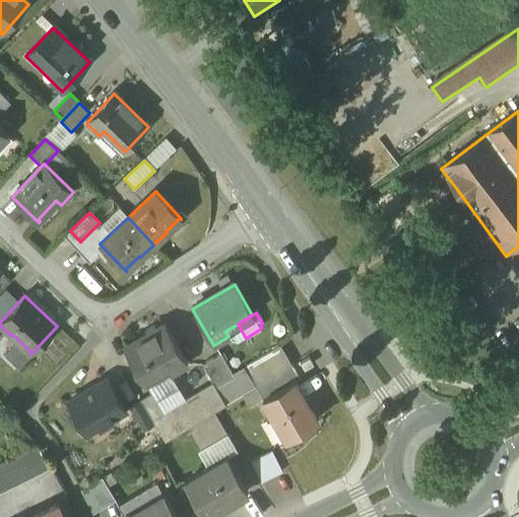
[(165,326),(146,337),(145,337),(124,349),(143,380),(167,367),(171,374),(187,364),(165,326)]
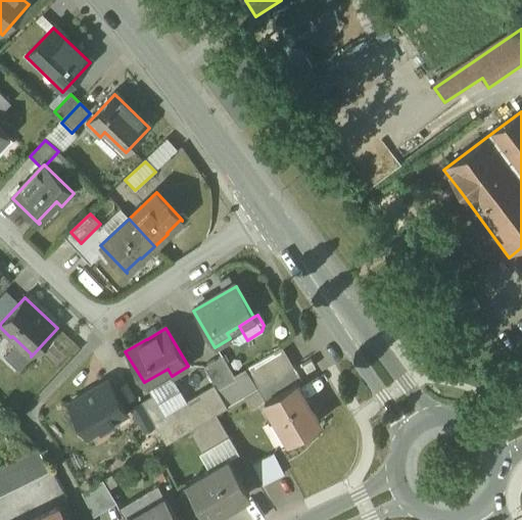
[(281,349),(244,371),(256,391),(293,370),(281,349)]
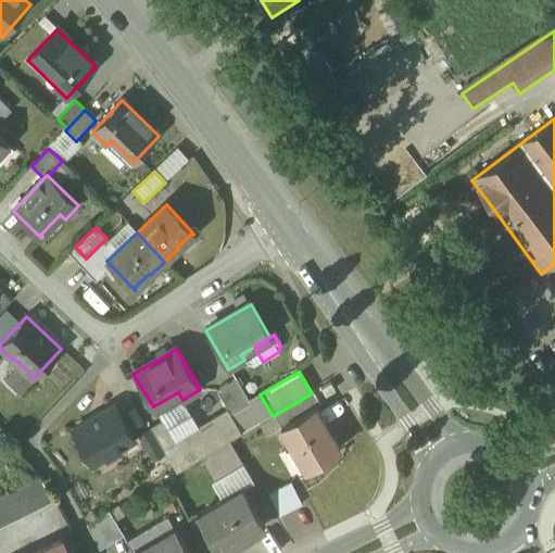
[(260,394),(249,401),(236,379),(216,391),(227,411),(241,435),(273,416),(260,394)]
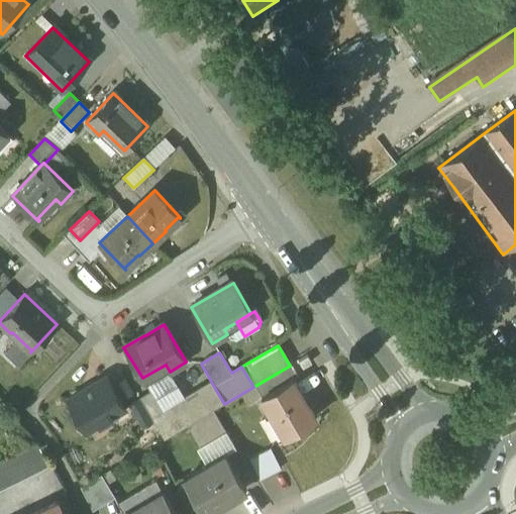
[(290,366),(253,387),(262,399),(292,381),(293,383),(298,380),(290,366)]
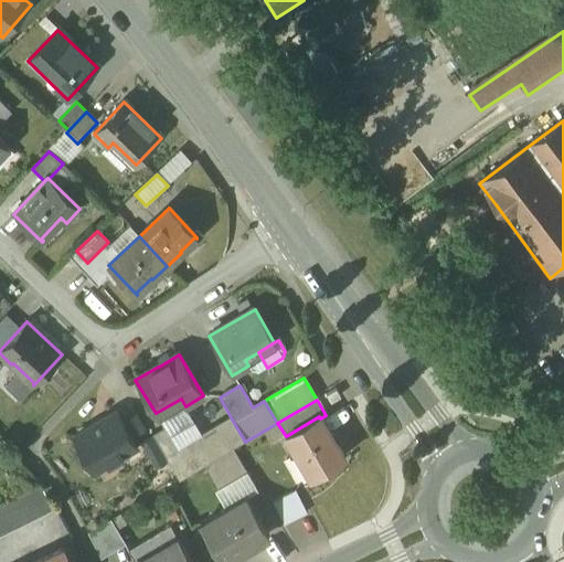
[(116,413),(74,437),(95,472),(136,447),(116,413)]
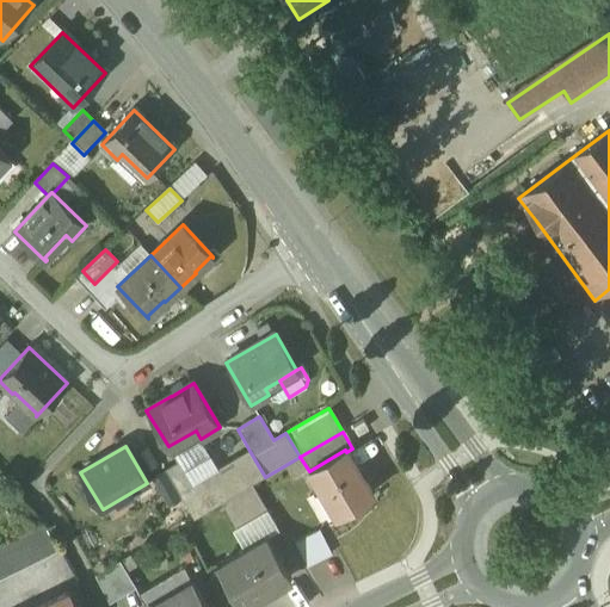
[(309,471),(308,471),(337,519),(374,497),(346,452),(345,450),(309,471)]
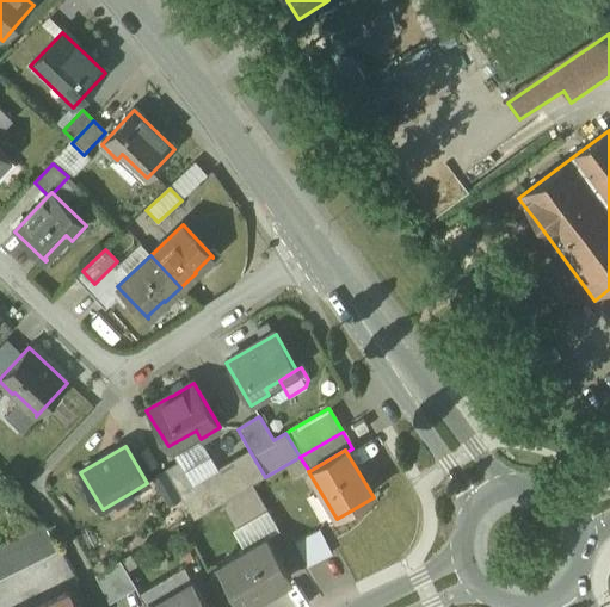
[(250,451),(192,484),(196,490),(208,512),(221,503),(252,485),(265,477),(250,451)]
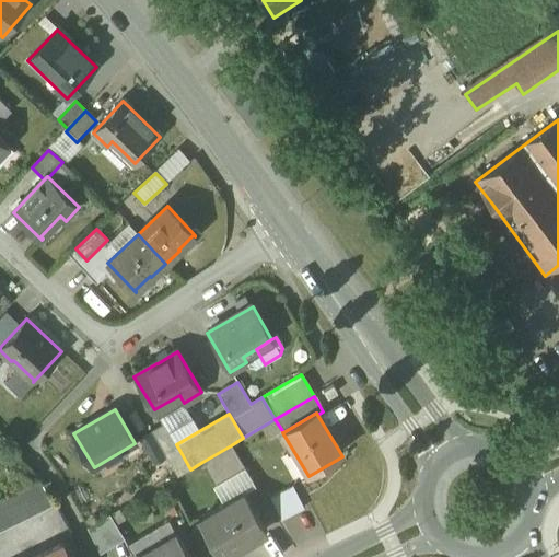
[(164,424),(151,431),(166,457),(179,450),(176,444),(164,424)]
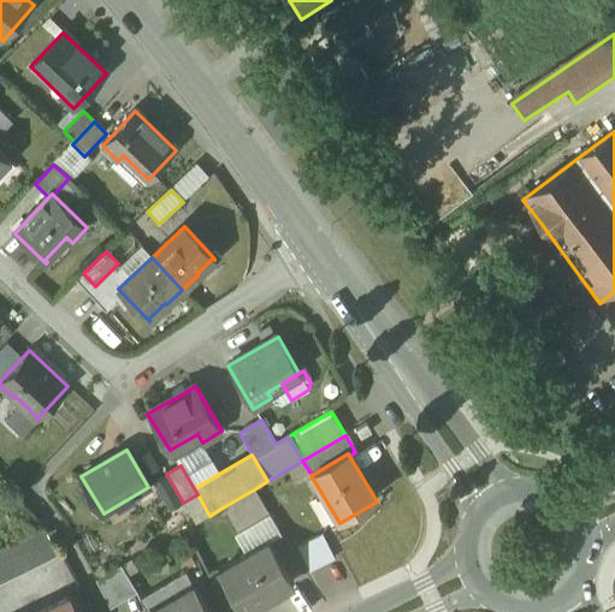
[(166,474),(153,482),(170,511),(183,503),(166,474)]
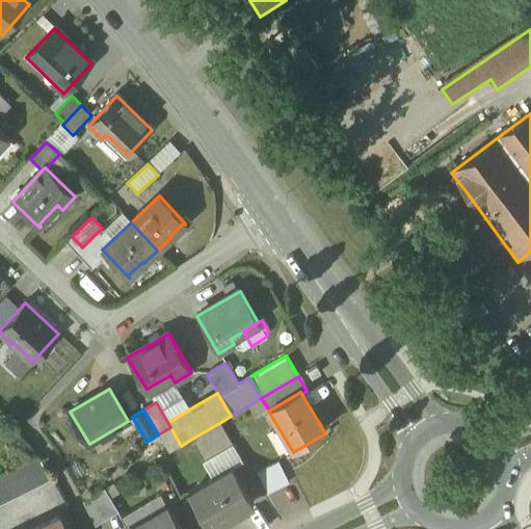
[(219,423),(192,439),(206,463),(233,447),(219,423)]
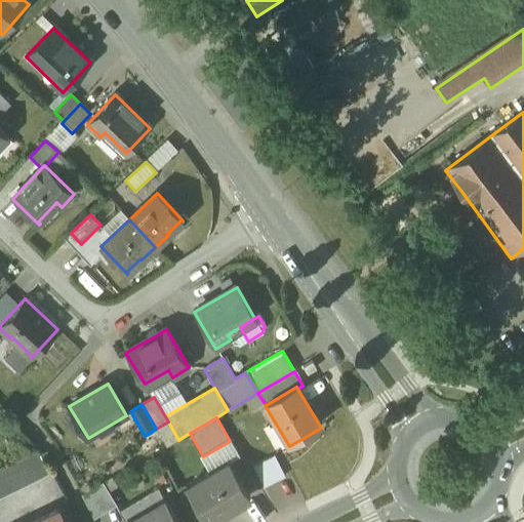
[(178,440),(168,422),(156,429),(166,447),(178,440)]
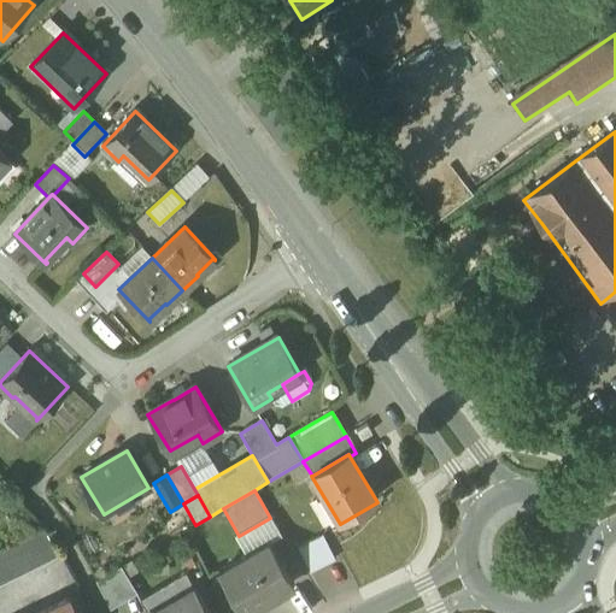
[(45,531),(0,553),(0,587),(58,558),(45,531)]
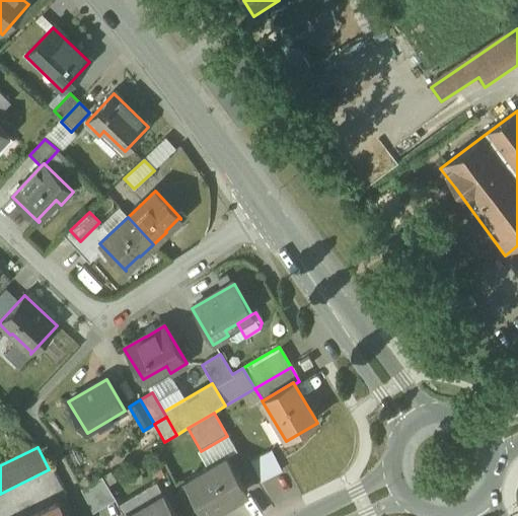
[(272,453),(250,463),(261,484),(282,473),(272,453)]
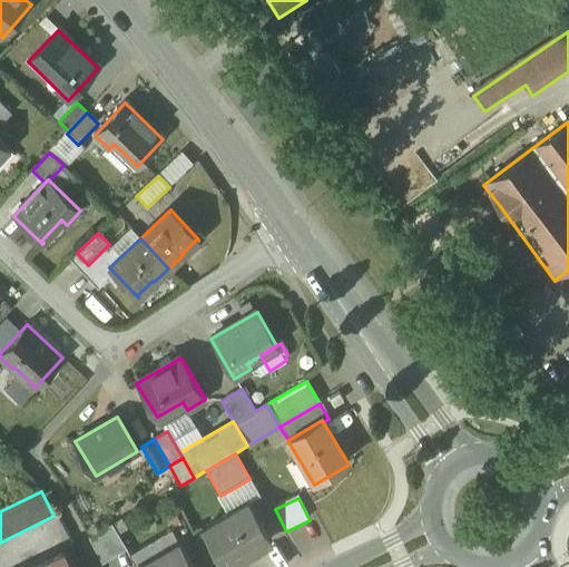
[(248,505),(203,531),(223,566),(231,566),(272,543),(248,505)]
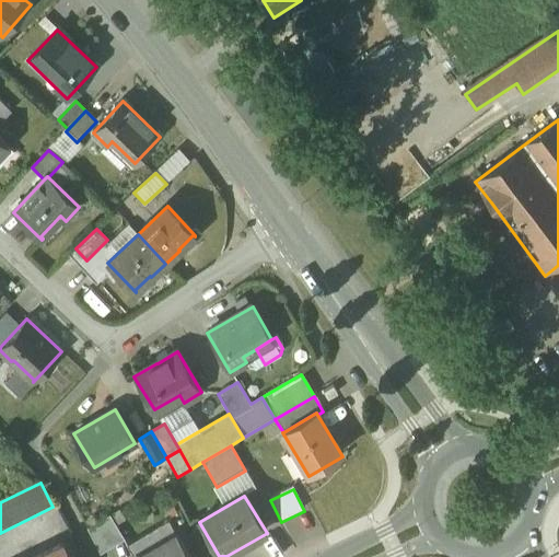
[(109,517),(86,530),(100,556),(124,542),(109,517)]
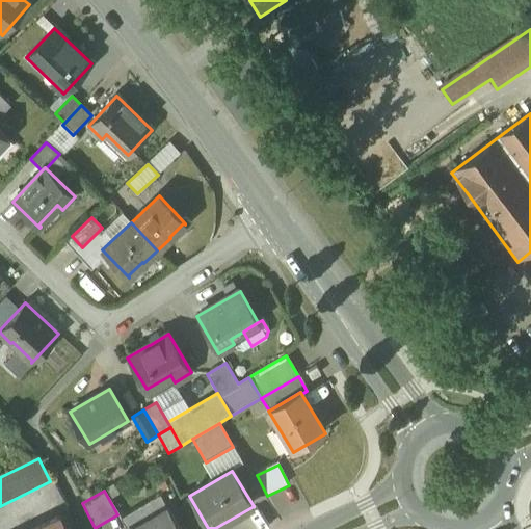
[(179,528),(167,509),(133,528),(179,528)]
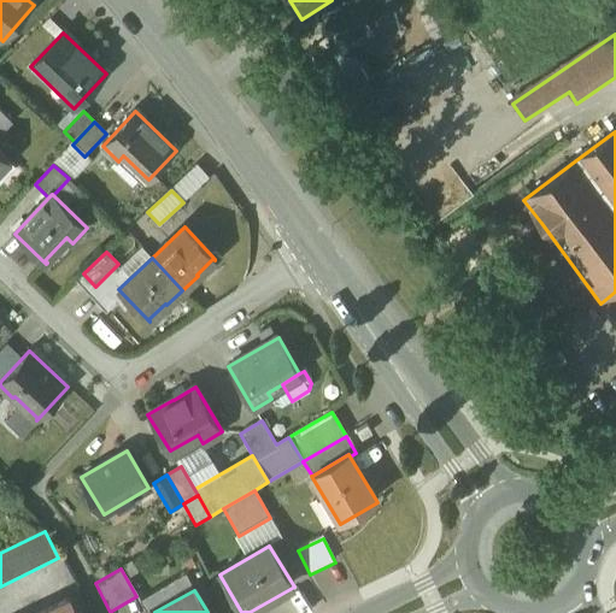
[(76,612),(70,600),(44,612),(76,612)]
